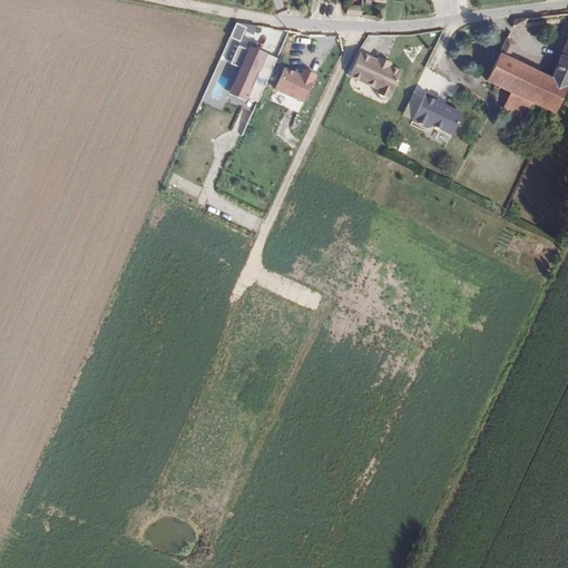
[(360,12),(361,3),(346,2),(345,12),(360,12)]
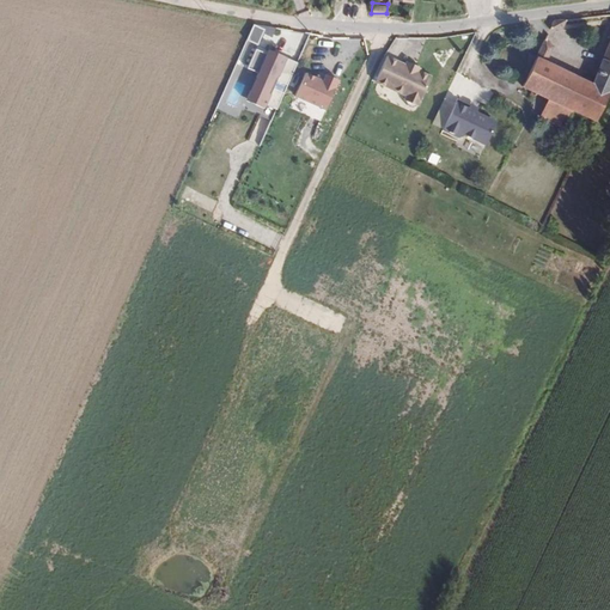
[(236,62),(256,69),(273,28),(251,19),(236,62)]
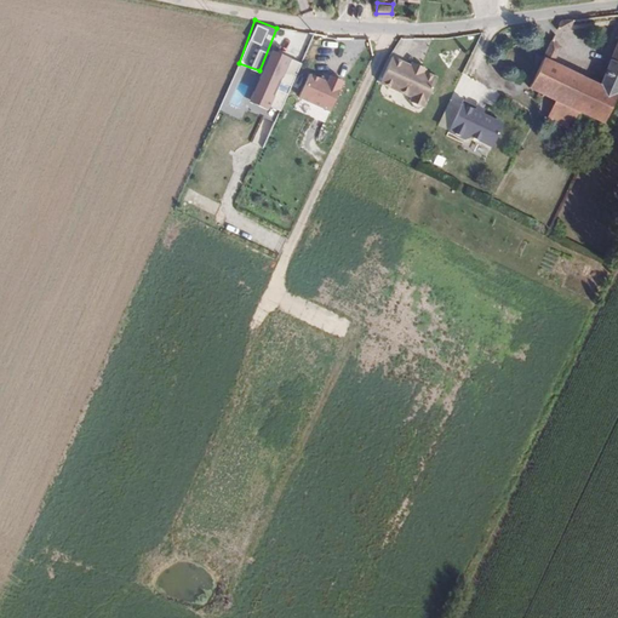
[(567,29),(572,19),(561,21),(559,26),(567,29)]
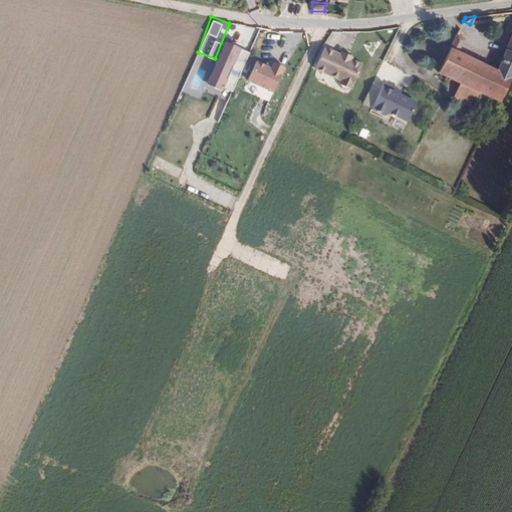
[(502,97),(511,75),(511,25),(493,63),(463,48),(465,43),(455,38),(442,68),(464,79),(456,94),(476,103),(483,89),(502,97)]
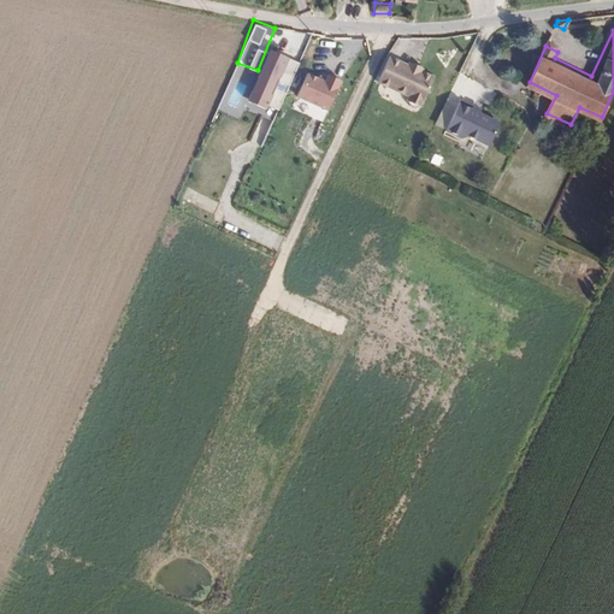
[(266,102),(277,107),(296,59),(266,47),(246,99),(265,106),(266,102)]
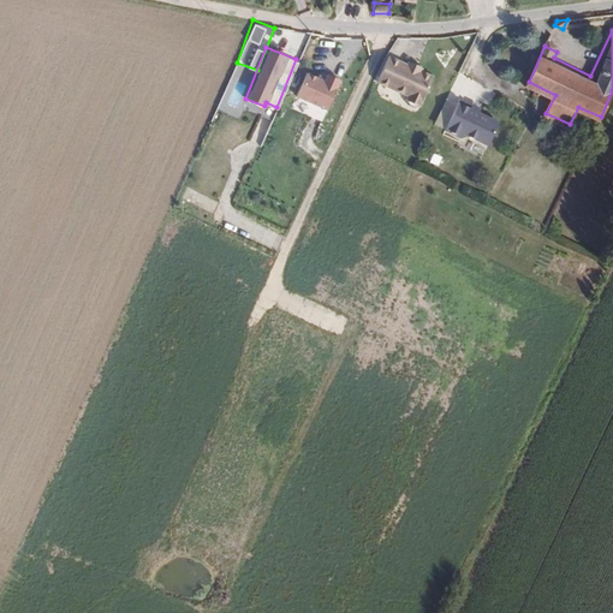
[(333,84),(343,61),(332,55),(321,77),(333,84)]
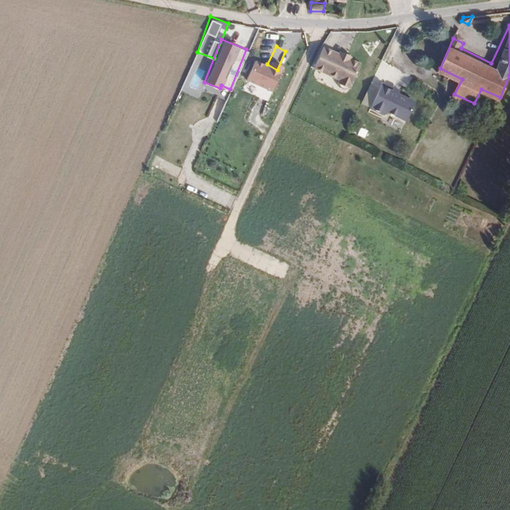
[(351,88),(363,63),(352,58),(341,53),(325,46),(315,67),(341,80),(340,83),(341,83),(342,88),(346,89),(351,88)]
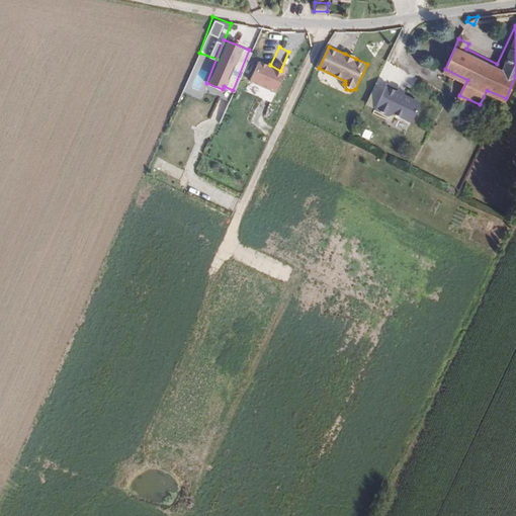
[(272,80),(275,73),(260,65),(254,79),(262,83),(257,93),(257,94),(268,99),(271,93),(267,91),(270,84),(272,80)]
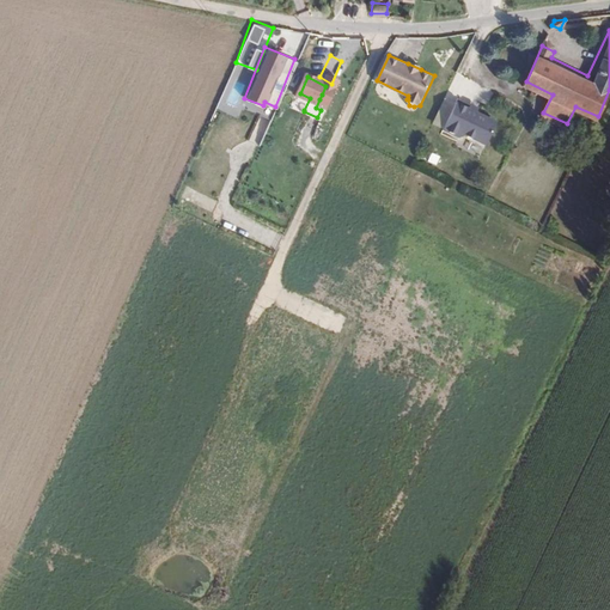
[(488,145),(499,121),(458,102),(446,129),(461,138),(468,135),(488,145)]
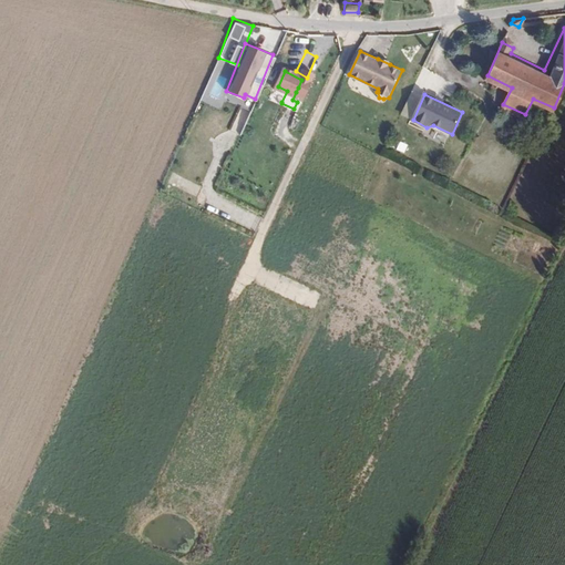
[(284,130),(294,109),(281,103),(281,102),(279,101),(269,124),(284,130)]
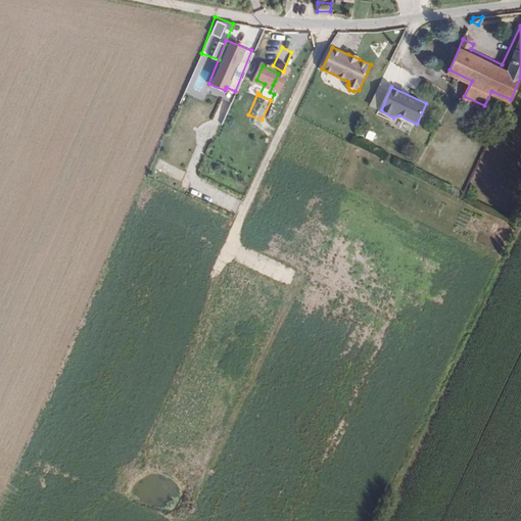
[(399,127),(409,129),(412,122),(401,119),(399,127)]
